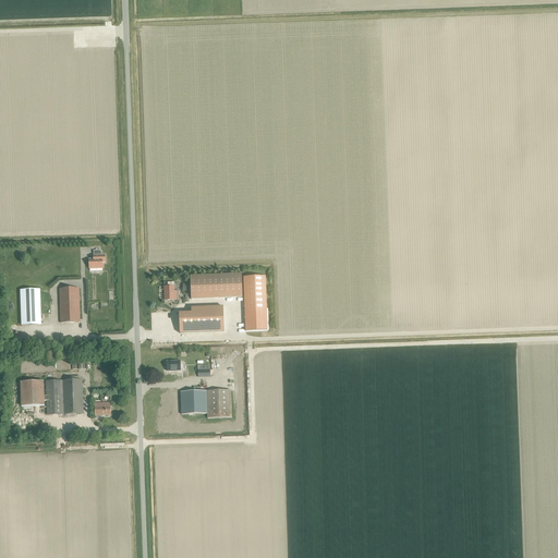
[(102,269),(102,264),(106,263),(106,255),(101,255),(101,251),(93,251),(93,259),(88,259),(88,270),(102,269)]
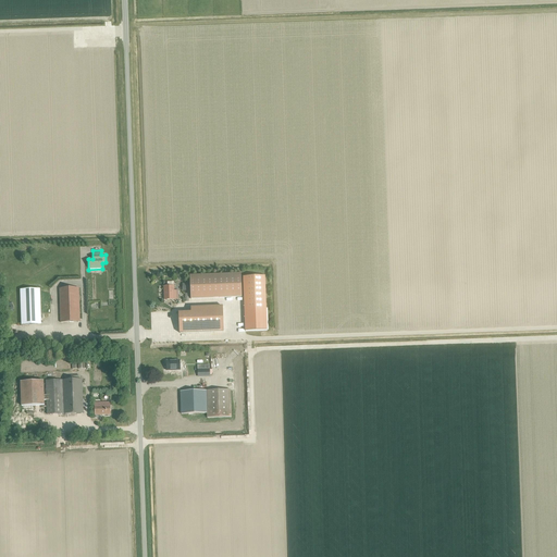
[(243,276),(245,332),(267,331),(265,276),(243,276)]
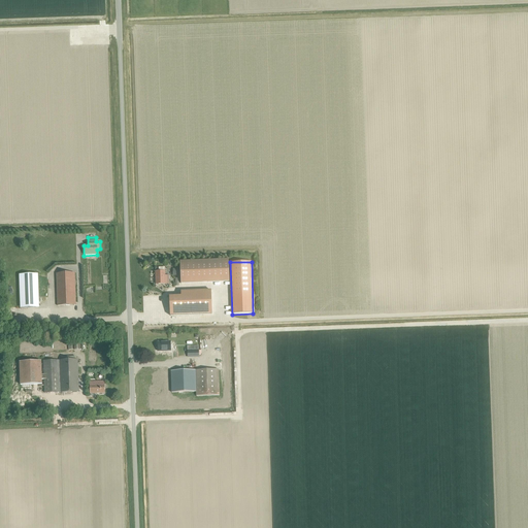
[(180,287),(229,285),(228,263),(179,264),(180,287)]
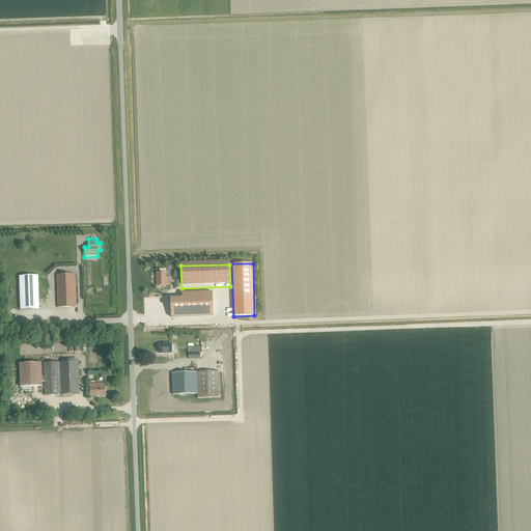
[(157,286),(166,285),(166,273),(156,273),(157,286)]
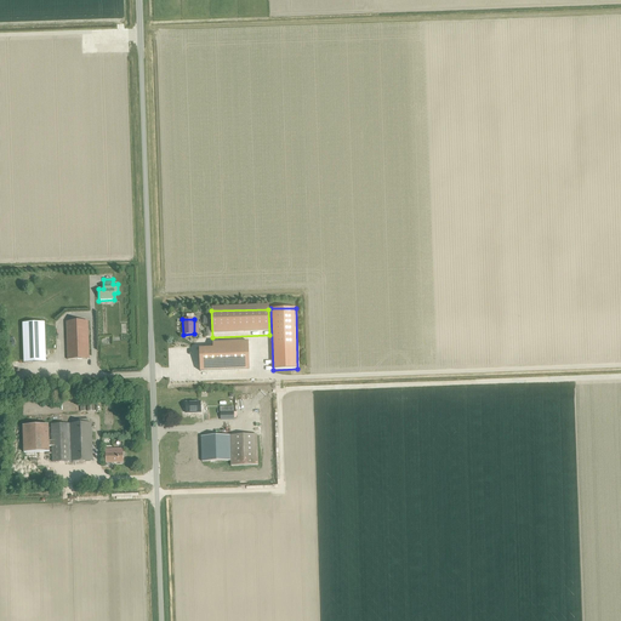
[(89,359),(87,322),(66,323),(68,360),(89,359)]
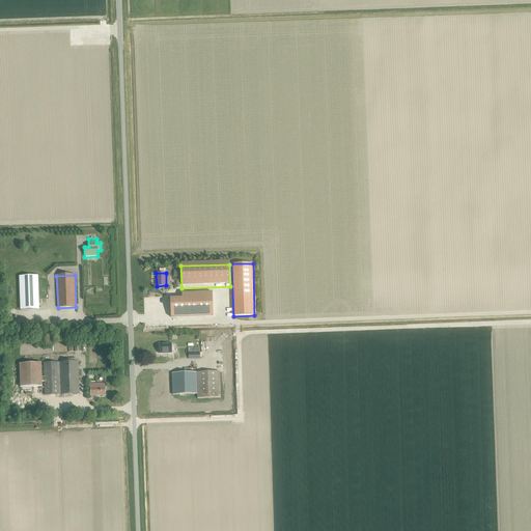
[(21,309),(39,308),(38,276),(20,277),(21,309)]
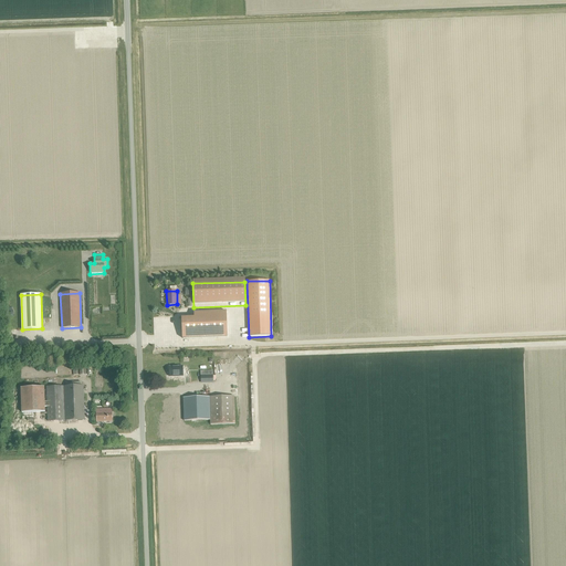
[(182,318),(182,338),(227,337),(226,312),(195,313),(195,317),(182,318)]
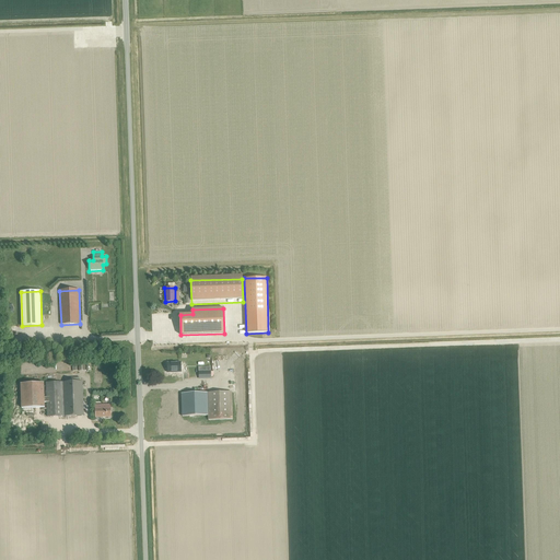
[(167,373),(182,372),(181,362),(167,363),(167,373)]
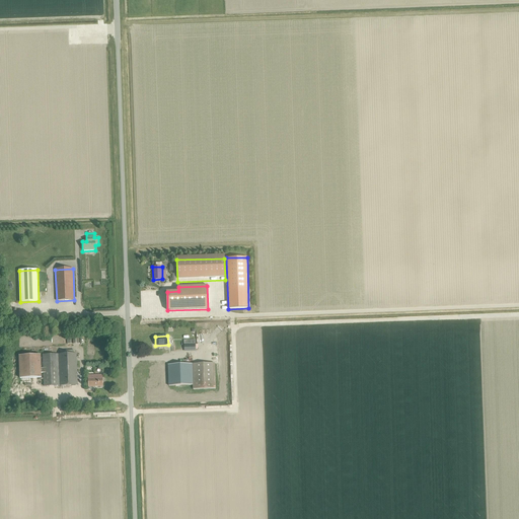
[(58,355),(60,386),(77,385),(76,354),(58,355)]
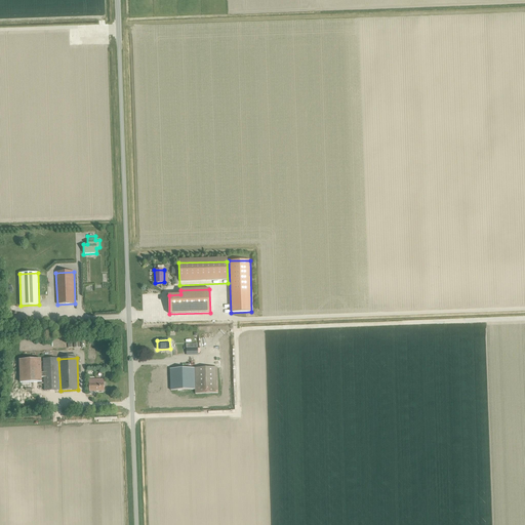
[(19,360),(19,382),(42,381),(41,377),(41,372),(41,359),(19,360)]
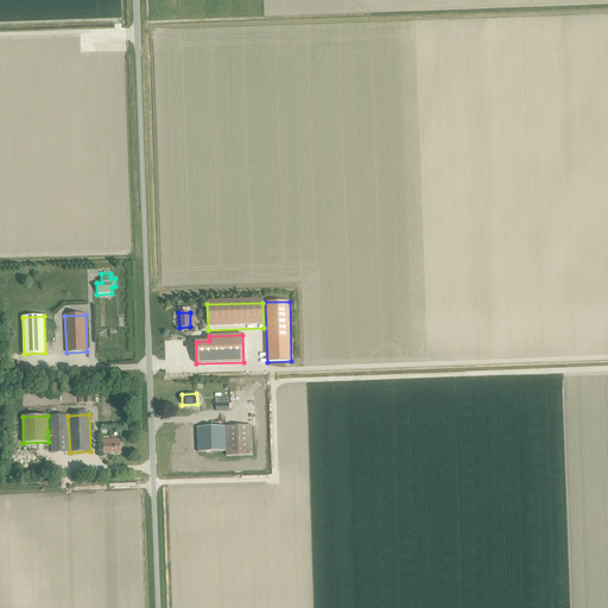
[(50,416),(51,431),(48,431),(48,437),(51,437),(51,453),(70,453),(68,416),(50,416)]
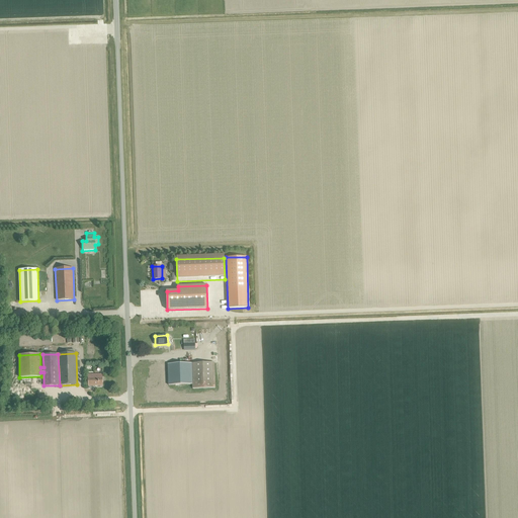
[(191,363),(192,384),(192,389),(214,387),(214,362),(191,363)]
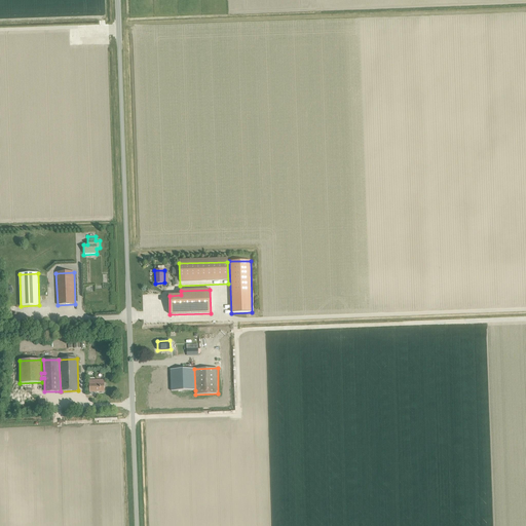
[(194,369),(171,370),(172,391),(195,390),(194,369)]
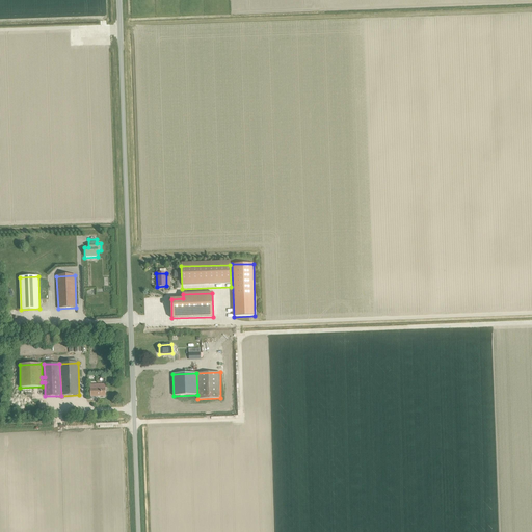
[(90,397),(105,396),(105,384),(90,384),(90,397)]
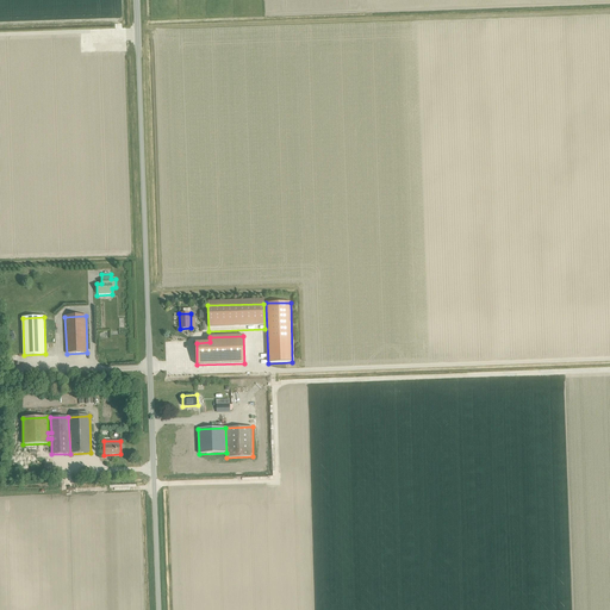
All buildings are outlined.
